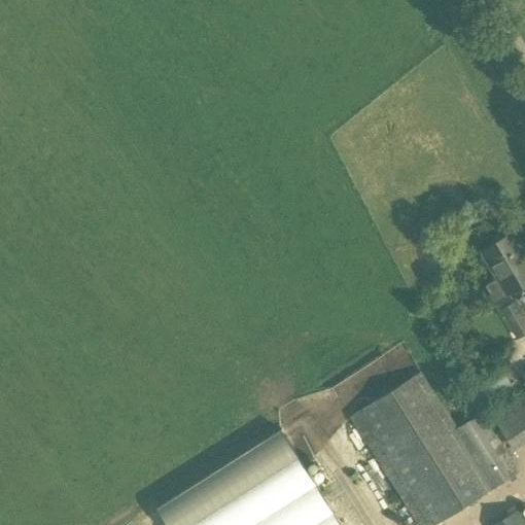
[(505,296),(524,285),(524,258),(511,235),(480,252),(505,296)]
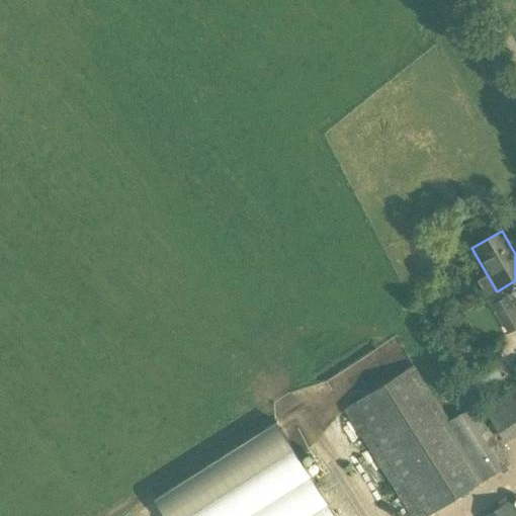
[(487,275),(475,281),(485,298),(497,291),(487,275)]
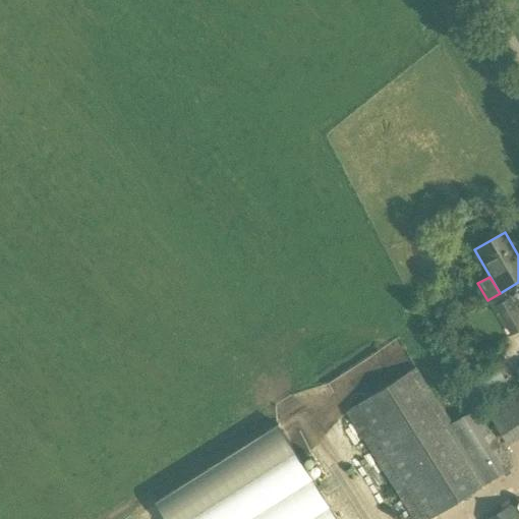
[(509,337),(518,330),(518,311),(510,296),(492,307),(509,337)]
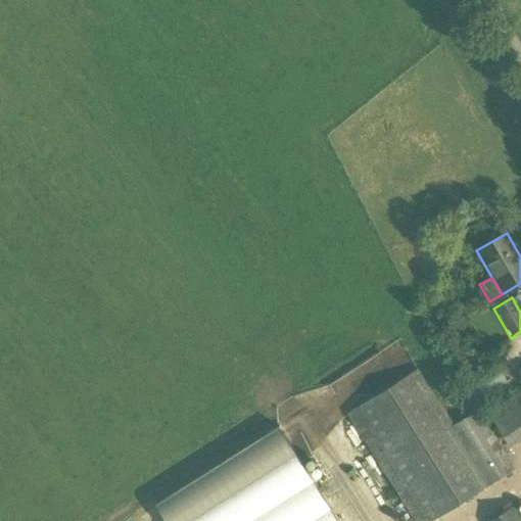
[(495,365),(460,386),(472,406),(508,384),(495,365)]
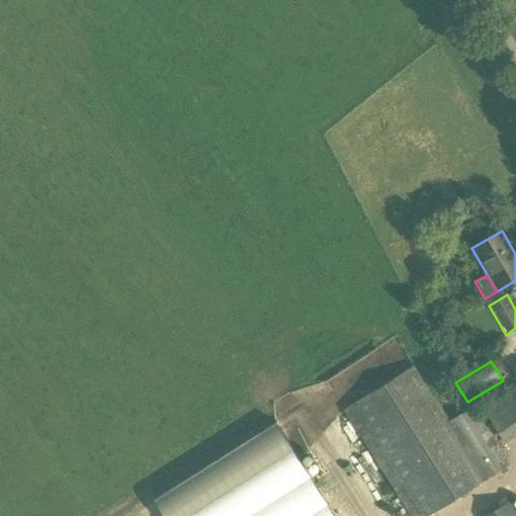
[(431,515),(508,464),(469,408),(447,422),(446,422),(411,366),(341,413),(410,515),(431,515)]
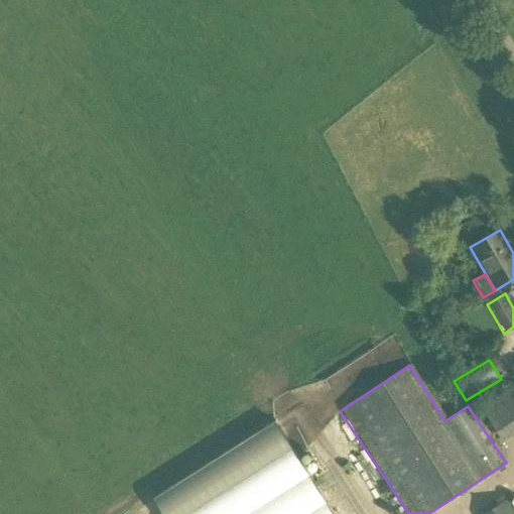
[(513,433),(513,425),(497,398),(480,408),(501,441),(513,433)]
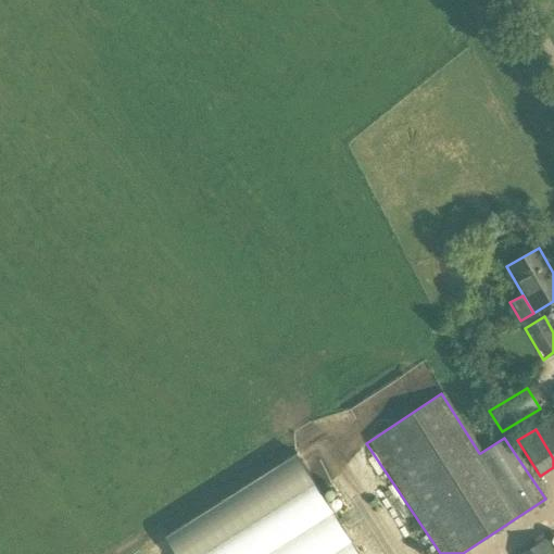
[(359,553),(296,453),(294,454),(164,536),(176,553),(359,553)]
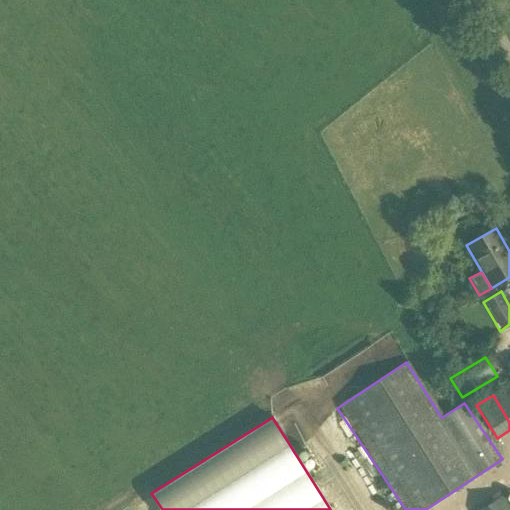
[(509,509),(509,506),(502,495),(476,509),(509,509)]
